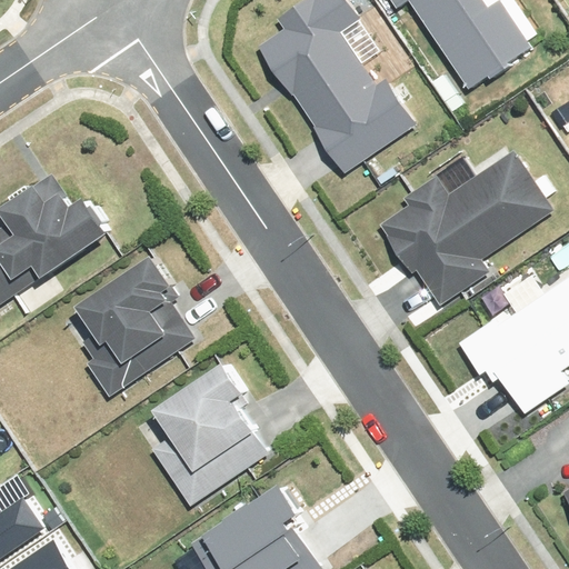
[(292,0),(265,19),(270,27),(243,45),(335,182),(421,125),(390,78),(383,82),(353,36),(375,21),(360,0),(292,0)]
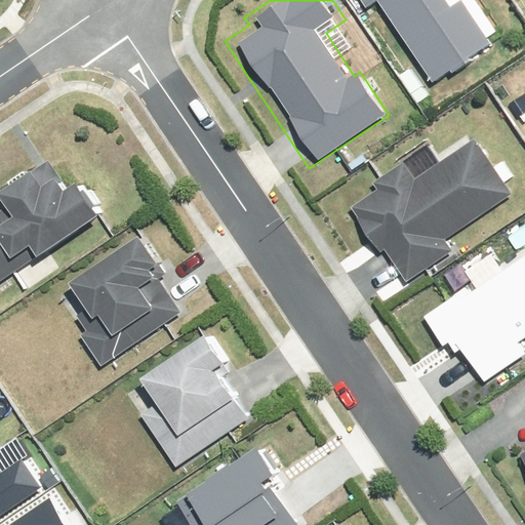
[(360,0),(366,8),(377,0),(431,81),(490,41),(460,0),(455,0),(447,6),(442,0),(360,0)]
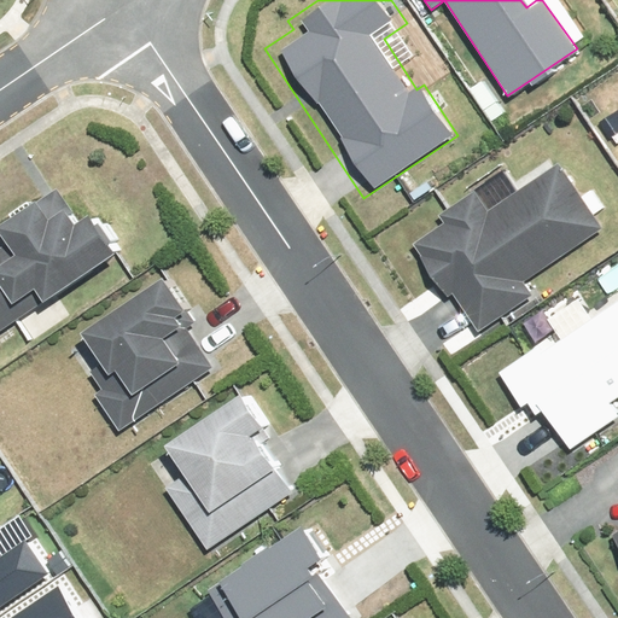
[(509,168),(473,193),(438,217),(444,226),(408,251),(442,298),(448,293),(474,332),(531,292),(523,281),(604,225),(594,213),(606,204),(596,190),(584,198),(558,161),(522,186),(509,168)]
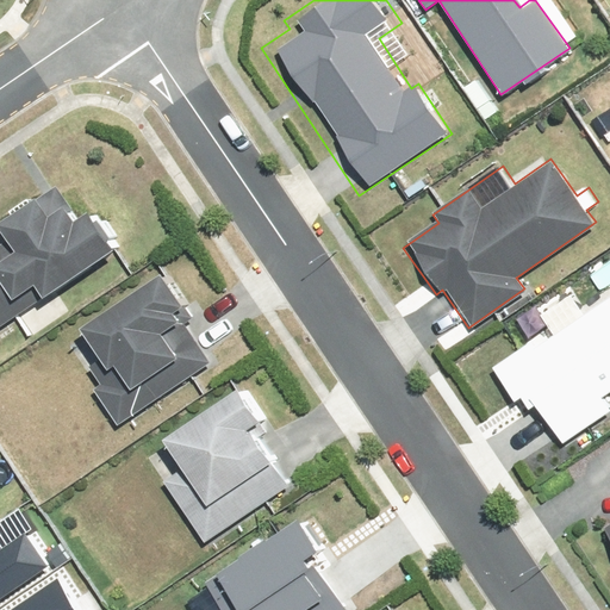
[(0,317),(49,287),(55,298),(129,251),(103,209),(82,222),(74,210),(54,222),(43,203),(8,224),(20,243),(0,255),(0,317)]
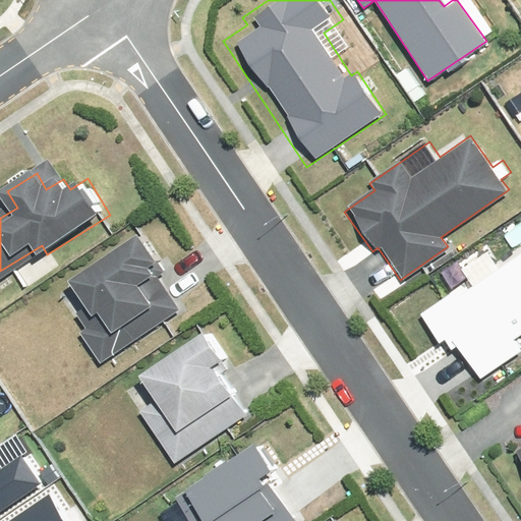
[(135,234),(66,281),(89,314),(95,311),(105,326),(83,340),(98,363),(178,309),(156,276),(161,274),(135,234)]
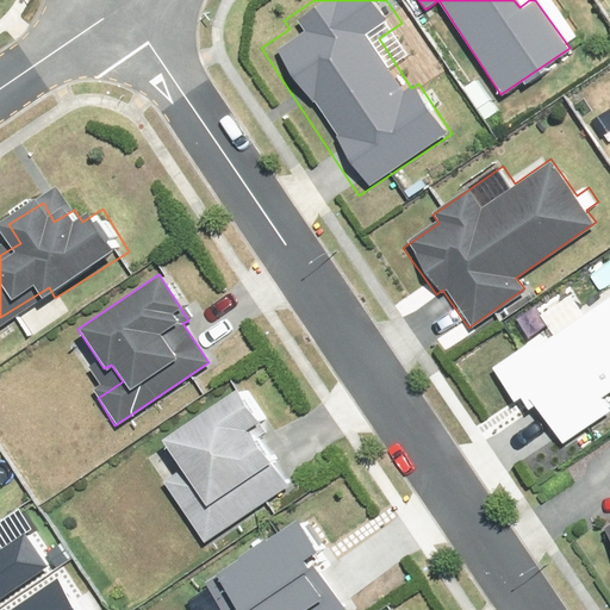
[(556,437),(609,403),(603,393),(609,387),(609,297),(535,348),(527,336),(489,363),(515,402),(527,393),(556,437)]
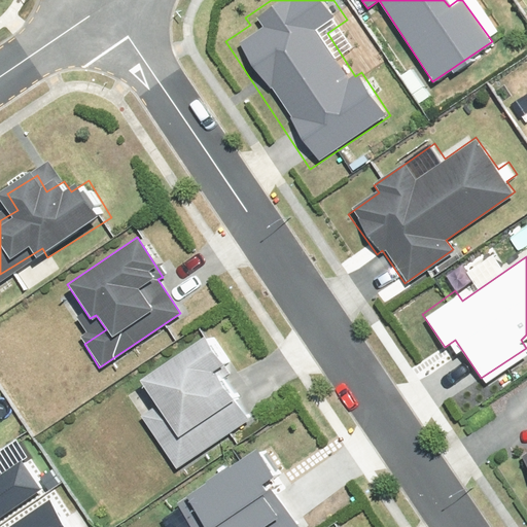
[(157,408),(175,432),(156,446),(174,470),(192,457),(197,462),(258,418),(201,335),(138,378),(143,386),(130,395),(144,417),(157,408)]
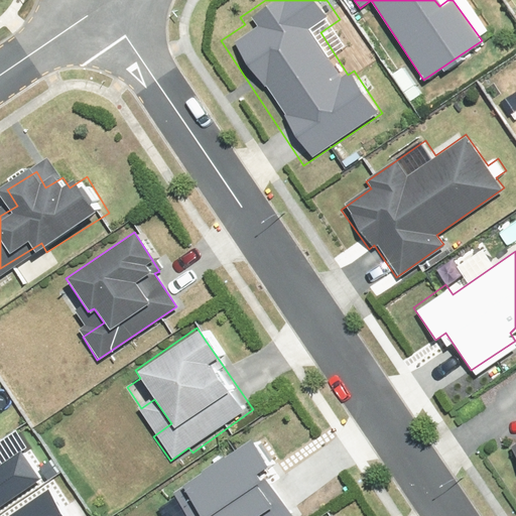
[(0,506),(35,483),(13,450),(0,459),(0,425),(1,425),(0,423),(0,506)]
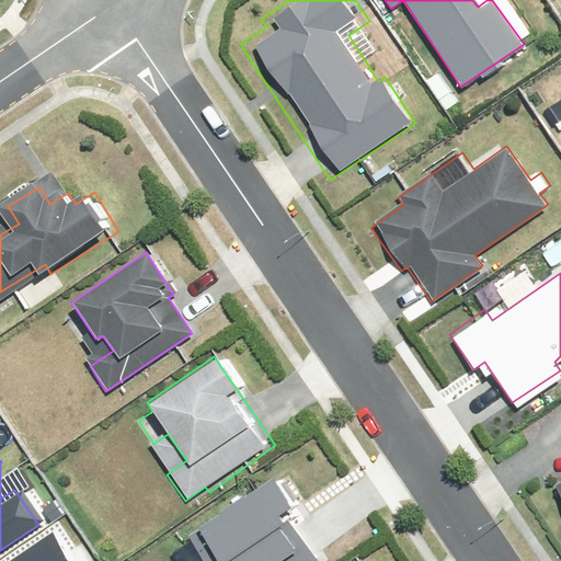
[(560,480),(551,488),(560,501),(560,480)]
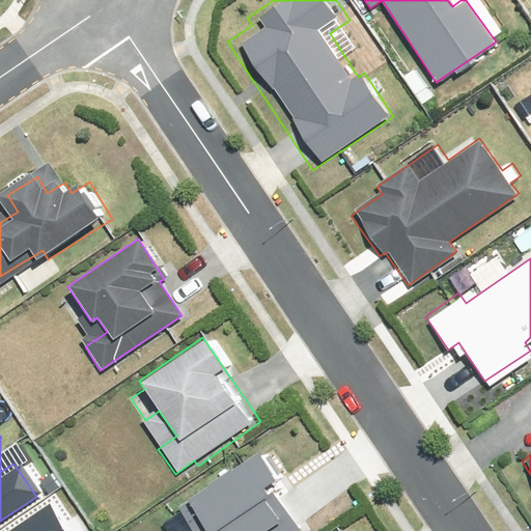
[(186,498),(192,506),(166,521),(171,530),(295,530),(300,528),(256,455),(186,498)]
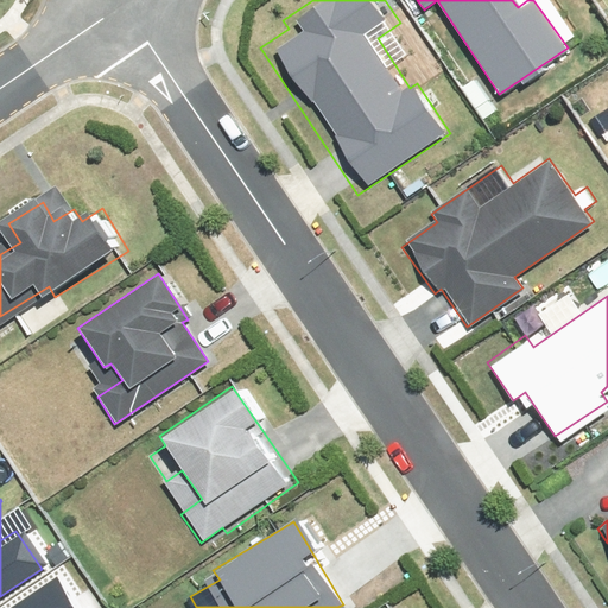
[(97,607),(77,577),(30,607),(97,607)]
